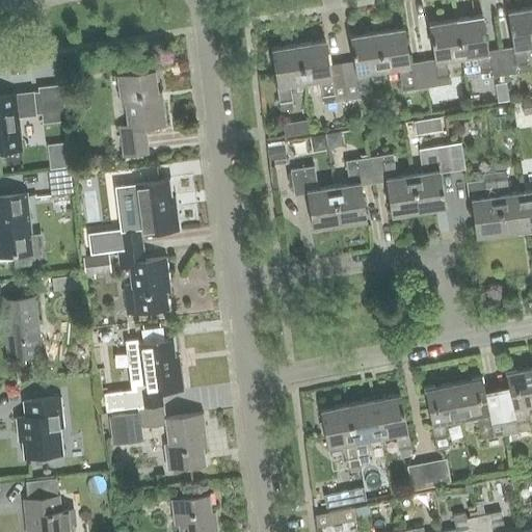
[(512,47),(500,49),(504,75),(528,72),(524,49),(531,47),(531,6),(507,11),(512,47)]
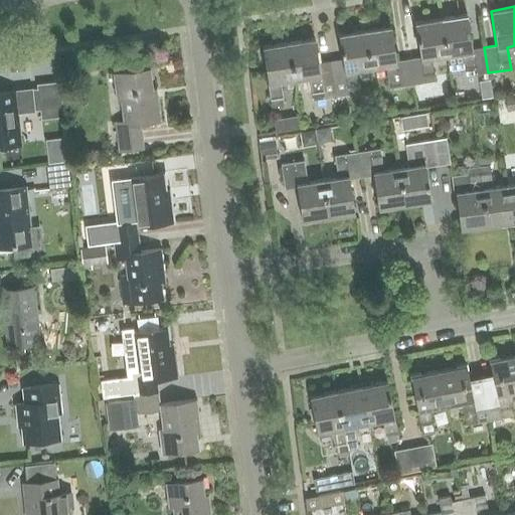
[(467,14),(441,18),(447,57),(449,70),(464,67),(466,76),(488,72),(484,47),(472,49),(467,14)]
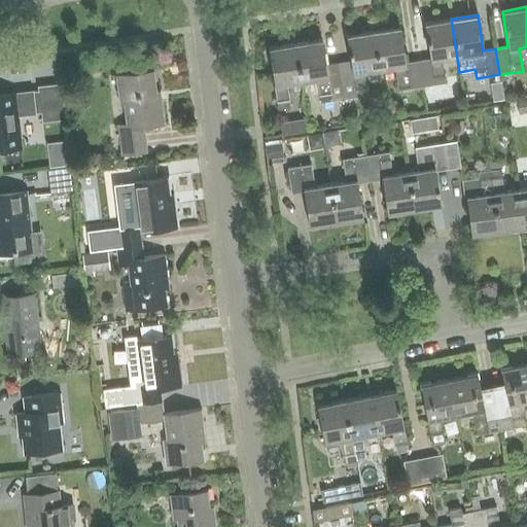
[(429,59),(417,61),(421,86),(445,83),(442,61),(457,59),(451,19),(424,24),(429,59)]
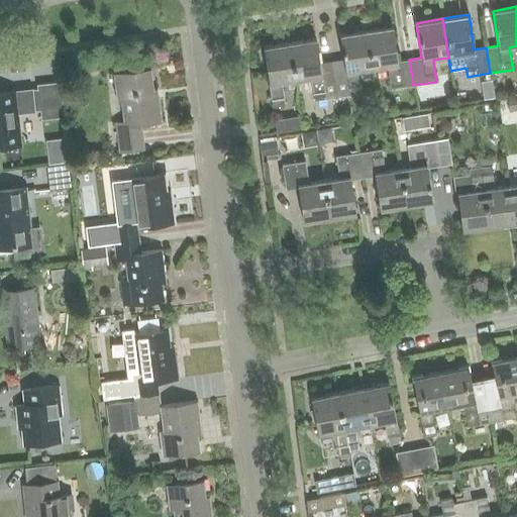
[(392,26),(366,30),(372,70),(387,67),(391,89),(413,85),(409,60),(397,62),(392,26)]
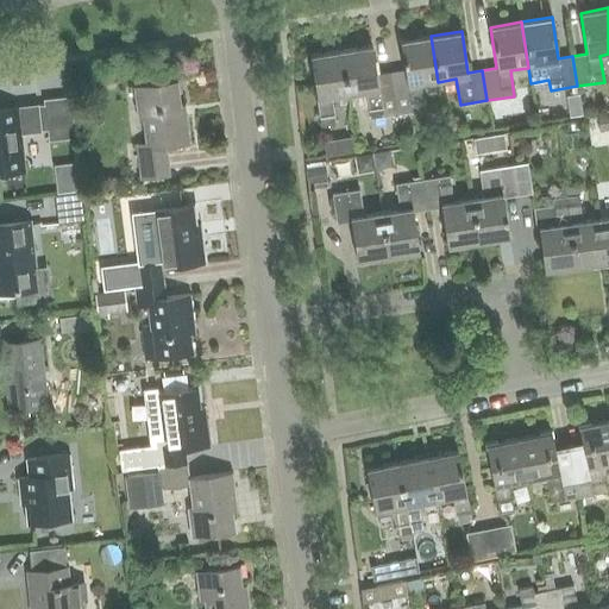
[(405,70),(390,73),(393,85),(397,114),(424,111),(420,85),(438,82),(431,36),(400,41),(405,70)]
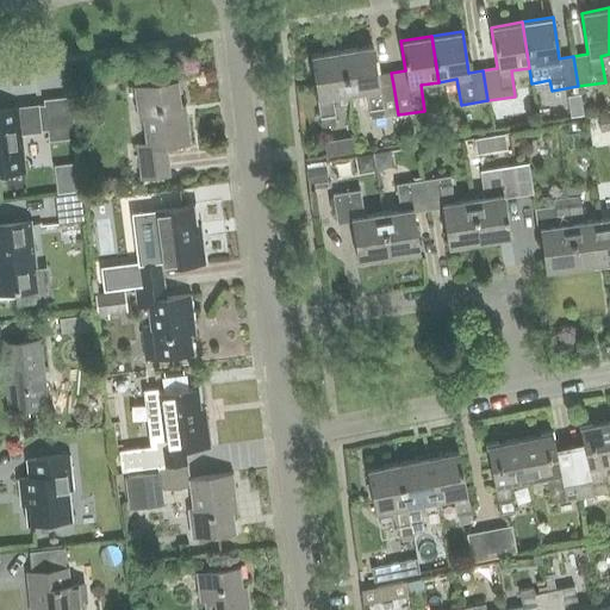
[(372,47),(341,51),(348,95),(366,93),(371,119),(398,114),(393,85),(391,73),(377,75),(372,47)]
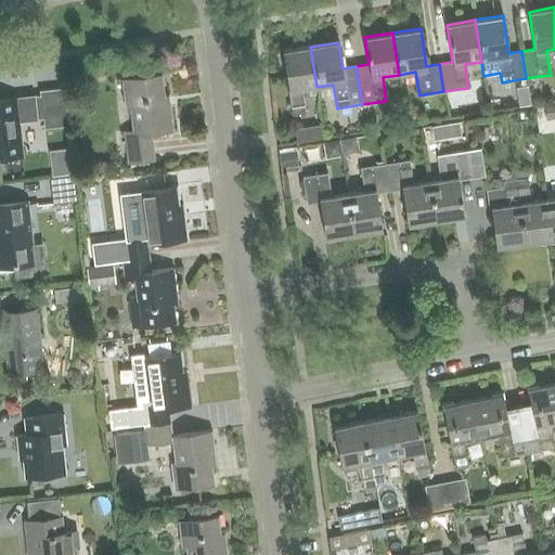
[(310,47),(283,51),(293,116),(305,114),(301,90),(317,87),(310,47)]
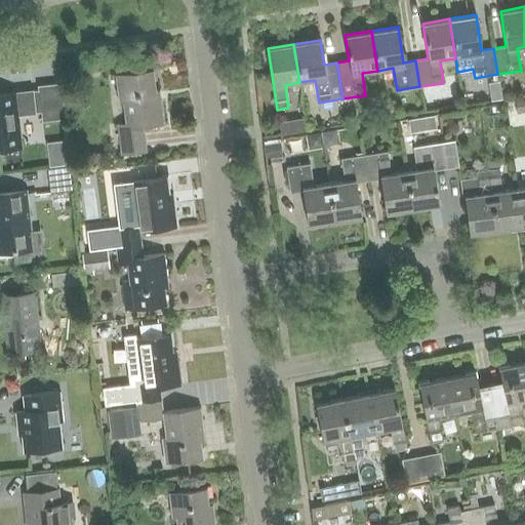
[(145,127),(165,124),(162,101),(159,101),(155,69),(120,74),(126,123),(119,124),(122,155),(148,152),(145,127)]
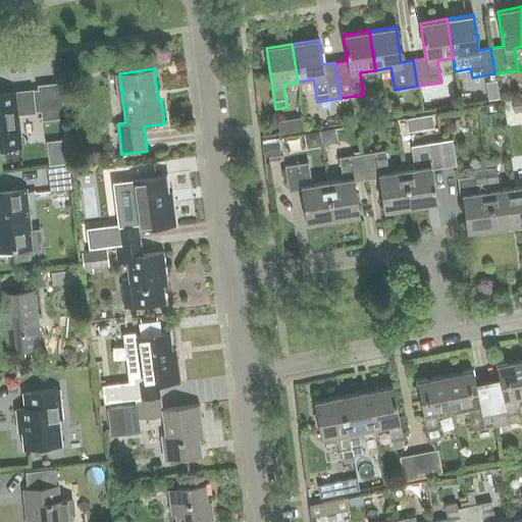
[(41,111),(42,121),(65,118),(61,84),(38,86),(39,91),(41,111)]
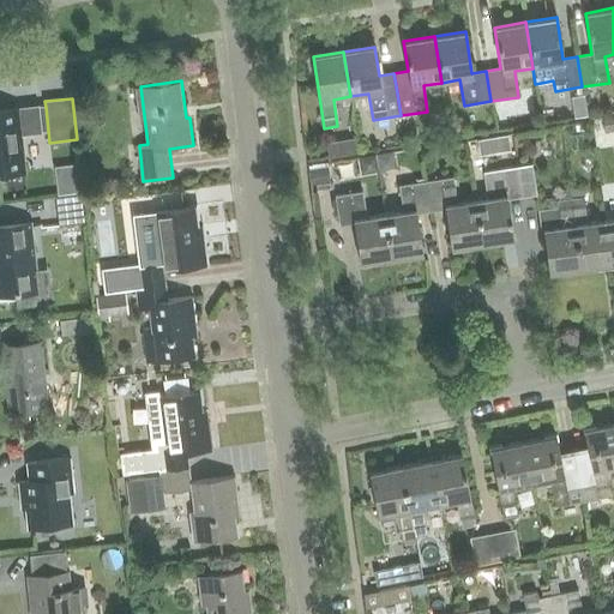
[(42,134),(41,132),(48,131),(46,107),(38,108),(38,107),(18,109),(0,110),(0,174),(24,173),(20,136),(42,134)]
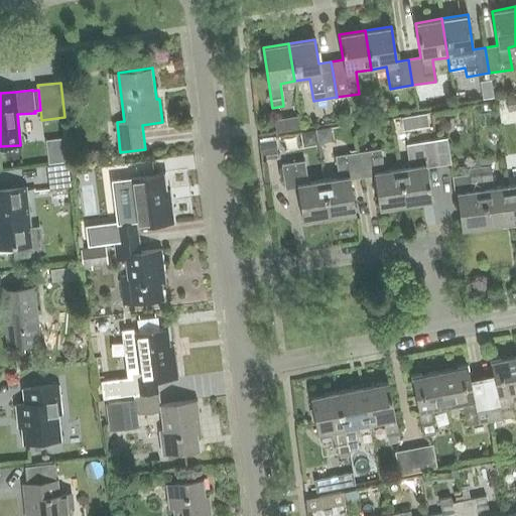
[(515,99),(507,101),(508,111),(515,109),(515,99)]
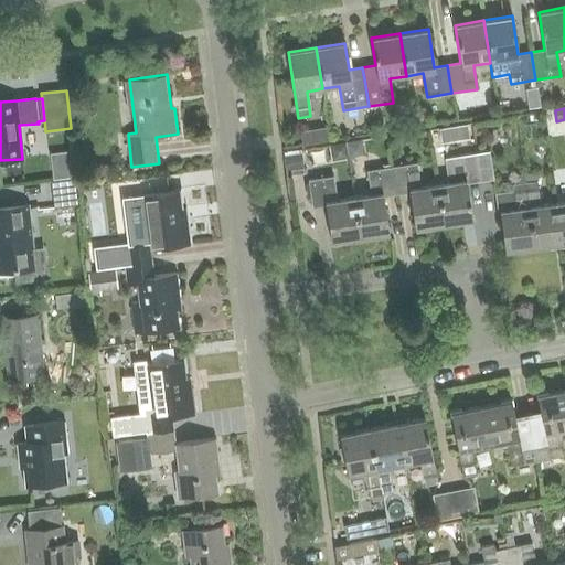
[(467,124),(452,126),(455,139),(469,137),(467,124)]
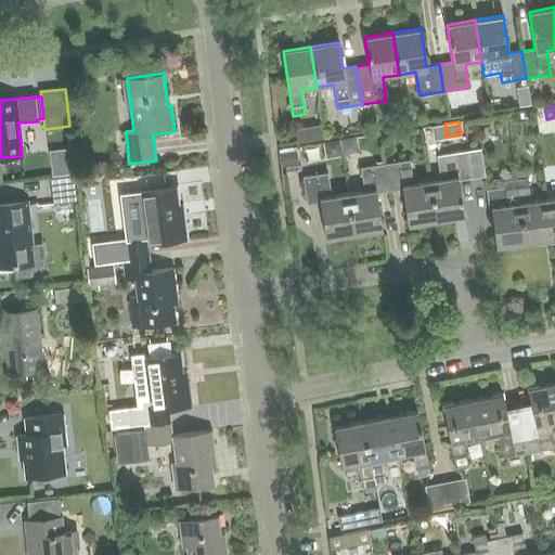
[(295,129),(297,142),(323,138),(321,125),(295,129)]
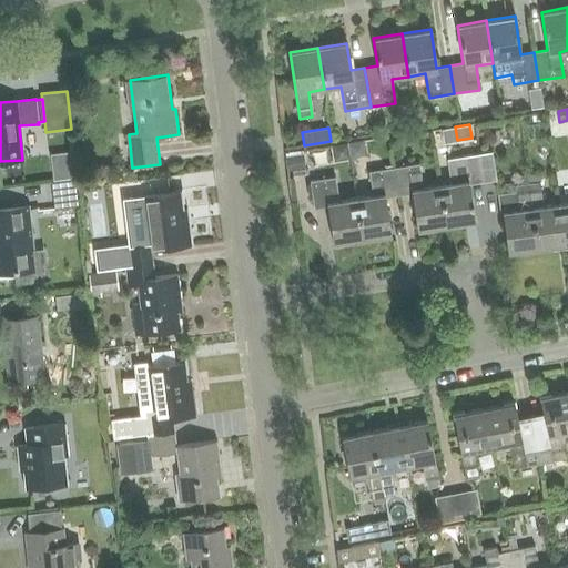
[(440,185),(447,227),(476,223),(469,184),(497,180),(493,152),(454,158),(458,182),(440,185)]
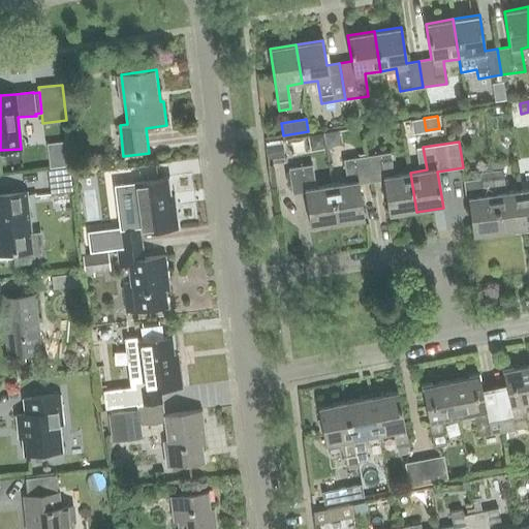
[(282,144),(267,146),(269,159),(284,157),(282,144)]
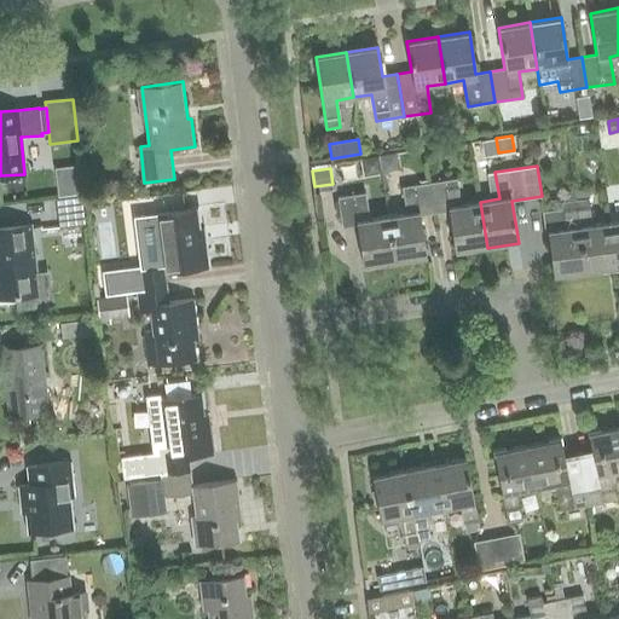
[(457,178),(428,183),(434,214),(449,212),(455,253),(487,248),(480,202),(462,206),(457,178)]
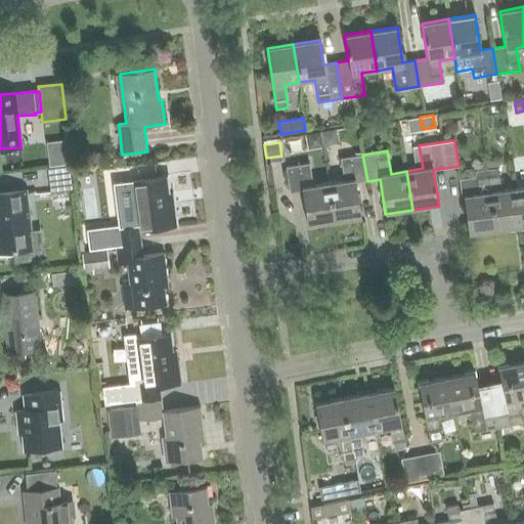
[(345,181),(328,184),(334,223),(361,218),(355,183),(367,181),(362,155),(341,159),(345,181)]
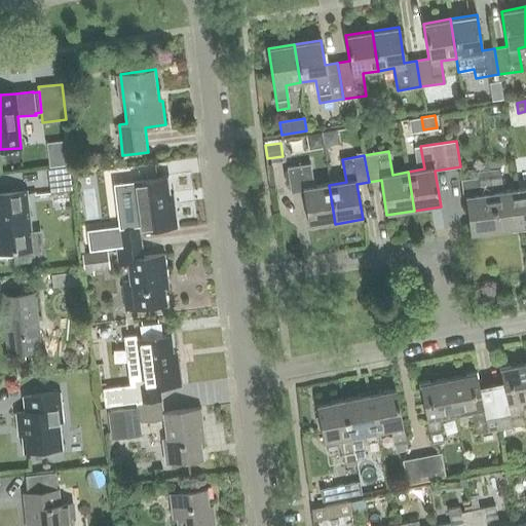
[(524,227),(519,189),(503,191),(499,159),(488,161),(497,231),(524,227)]
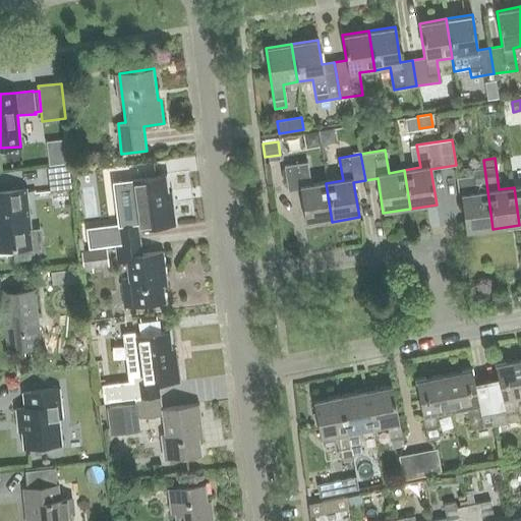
[(473,170),(474,175),(457,177),(459,195),(461,195),(466,232),(493,229),(483,160),(475,161),(476,169),(473,170)]
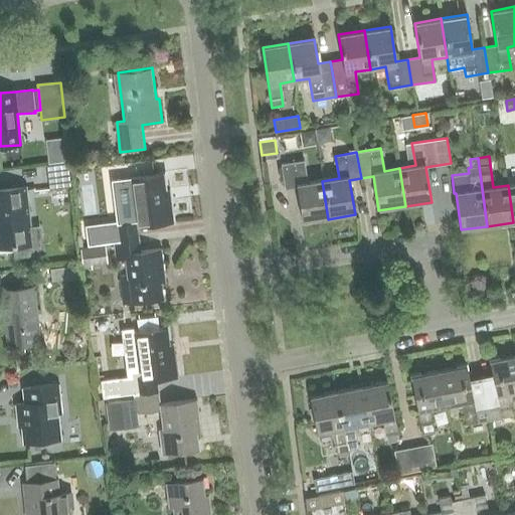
[(303,223),(328,219),(322,181),(308,183),(305,161),(282,165),(286,190),(297,189),(303,223)]
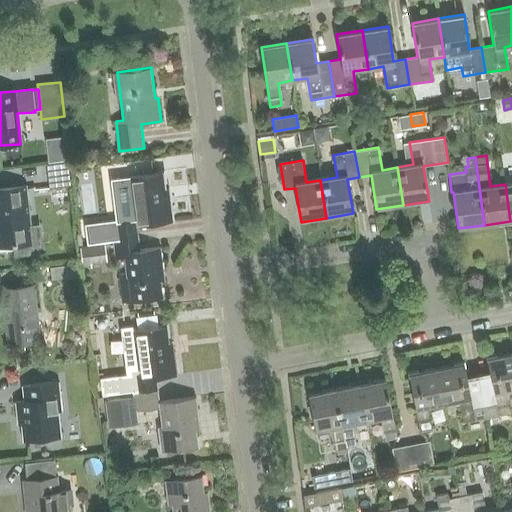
[(46,163),(49,189),(71,187),(68,161),(46,163)]
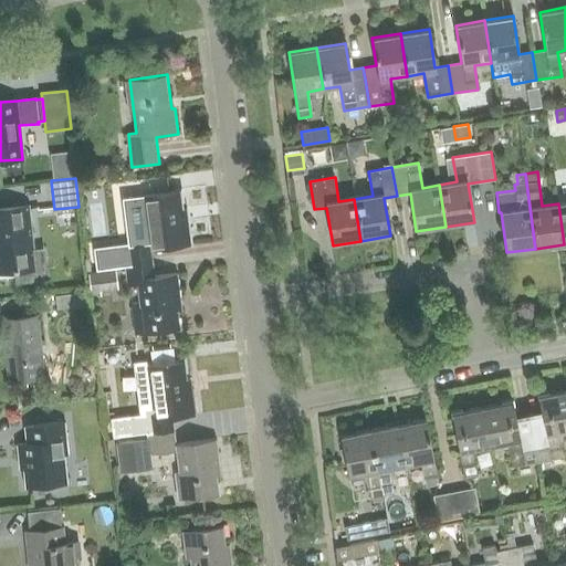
[(129,247),(123,247),(125,268),(154,264),(153,249),(191,244),(189,219),(184,219),(181,201),(184,201),(181,189),(175,189),(176,191),(124,197),(129,247)]
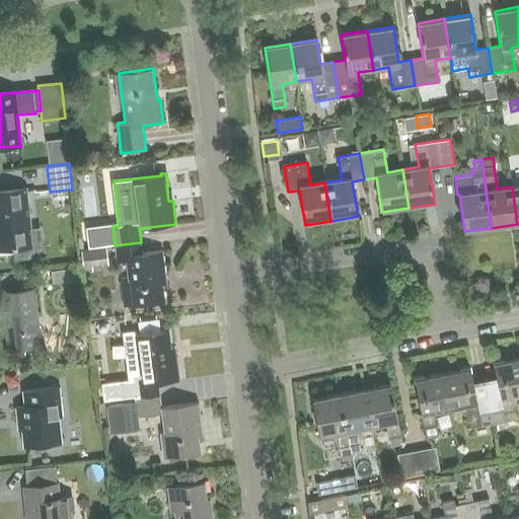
[(0,250),(14,249),(15,258),(42,255),(40,230),(29,231),(25,189),(0,191),(0,250)]
